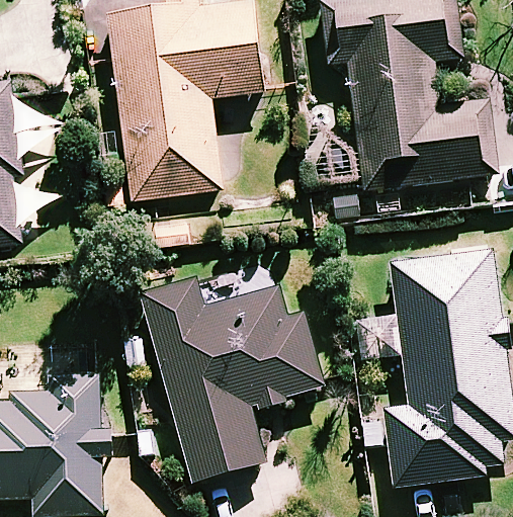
[(168,0),(169,7),(108,14),(131,200),(221,189),(210,98),(263,92),(252,1),(200,7),(198,0),(168,0)]
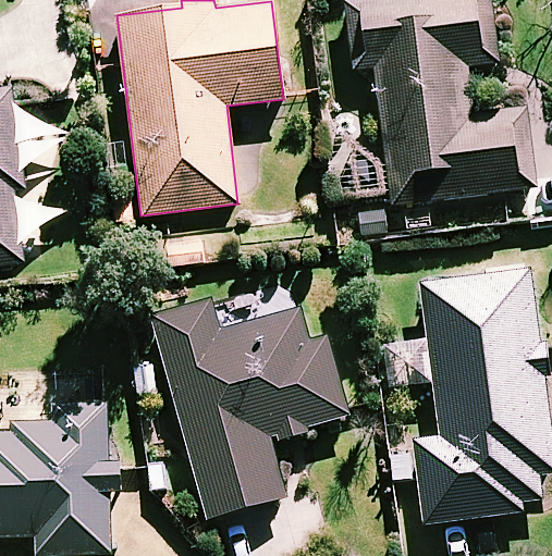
[(499,61),(491,0),(348,0),(342,1),(350,69),(373,66),(390,205),(534,187),(525,111),(469,118),(463,65),(499,61)]
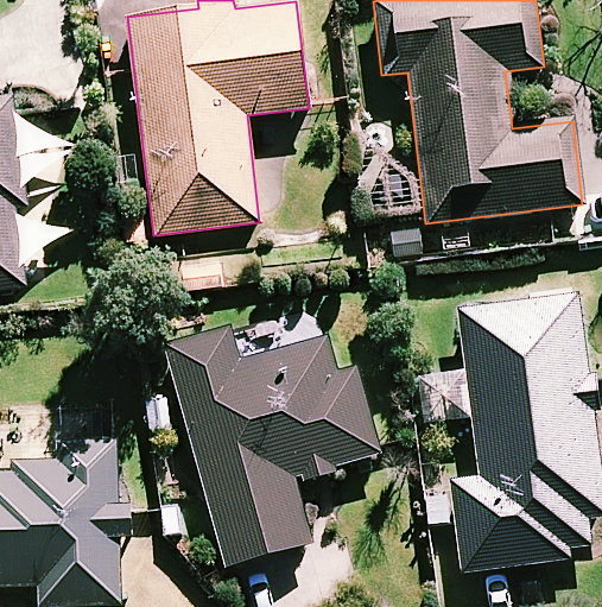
[(0,288),(23,285),(13,206),(21,204),(7,88),(0,89),(0,288)]
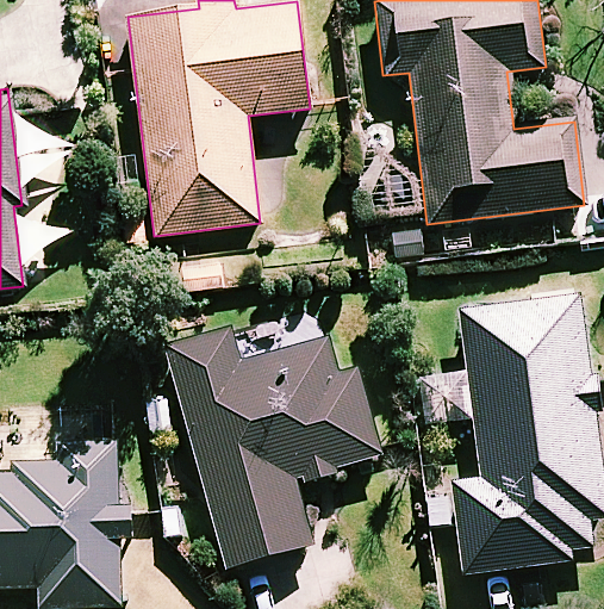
[(450,482),(460,572),(572,561),(571,550),(592,547),(590,520),(603,517),(603,482),(586,297),(460,310),(466,373),(419,378),(423,423),(474,417),(480,479),(450,482)]
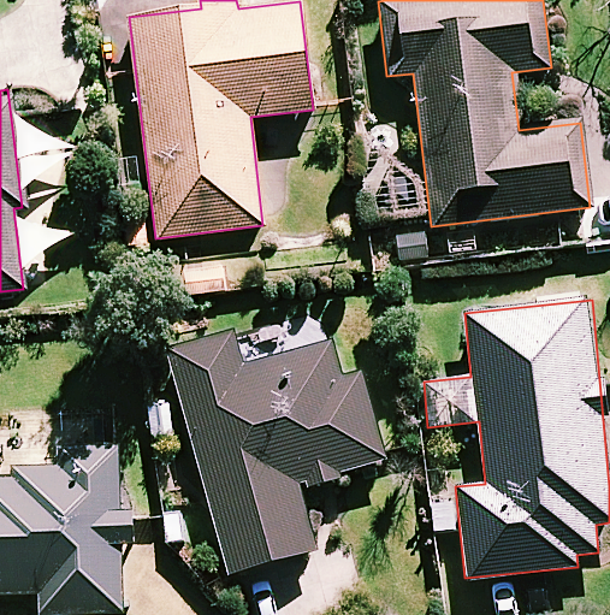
[(378,362),(369,332),(240,366),(230,329),(169,344),(227,572),(315,549),(297,480),(389,456),(366,366),(378,362)]
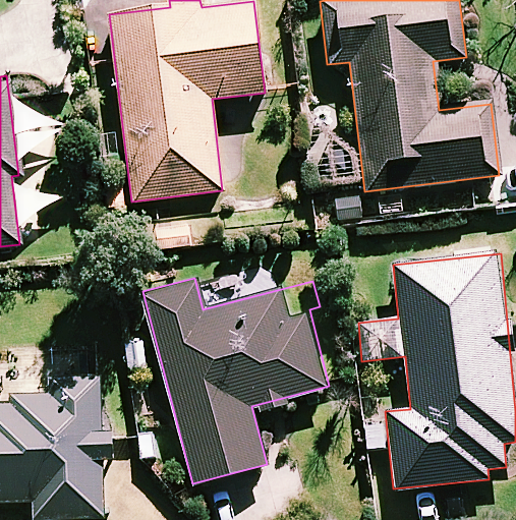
[(48,379),(49,394),(10,395),(10,403),(0,403),(0,501),(32,501),(33,519),(105,517),(104,461),(113,461),(112,434),(103,434),(100,377),(48,379)]
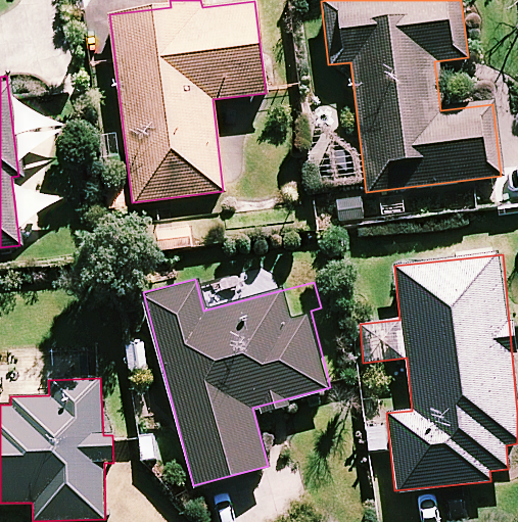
All buildings are outlined.
